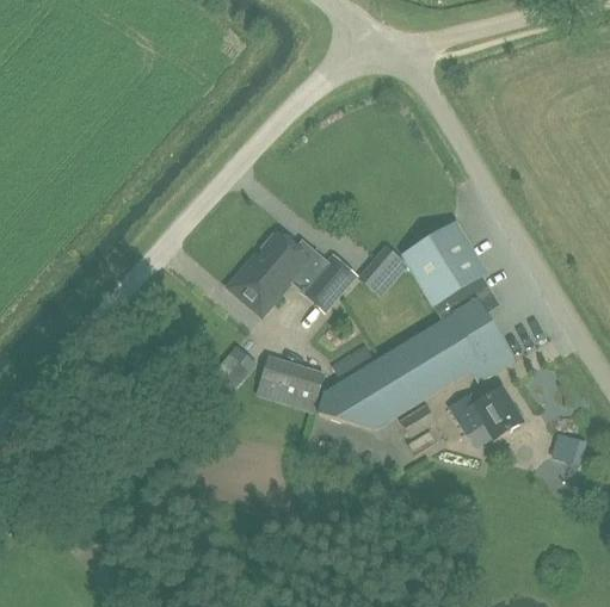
[(491,375),(513,361),(476,301),(491,291),(482,276),(487,273),(456,223),(402,255),(442,320),(325,391),(320,410),(377,428),(484,363),(491,375)]
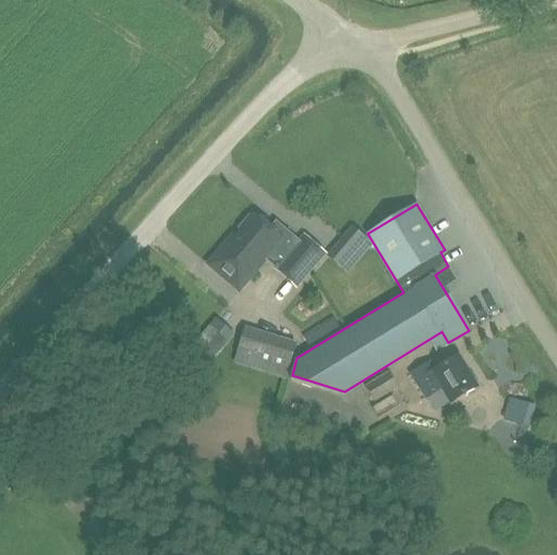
[(304,231),(299,238),(277,220),(270,227),(256,214),(253,217),(250,214),(240,227),(242,229),(239,233),(233,229),(204,264),(234,289),(264,255),(276,265),(275,266),(298,286),(328,251),(304,231)]
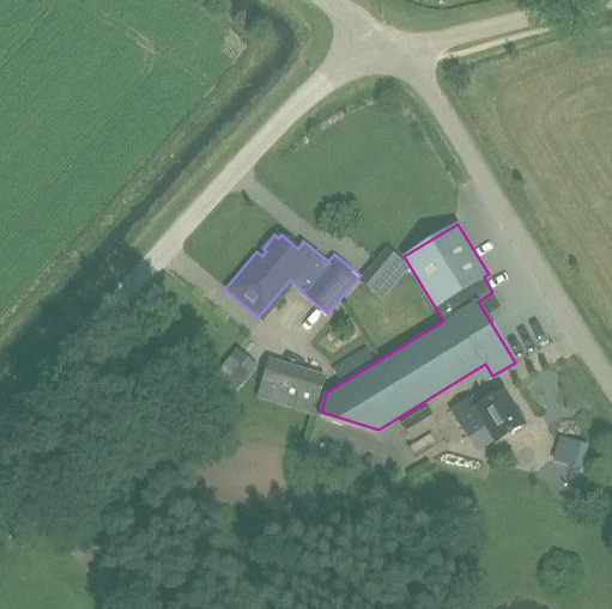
[(250,371),(230,353),(211,375),(231,393),(250,371)]
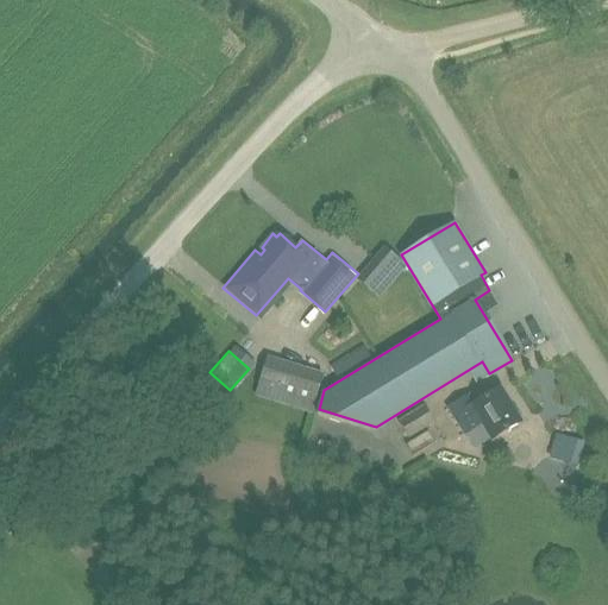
[(313,408),(324,372),(267,357),(257,392),(313,408)]
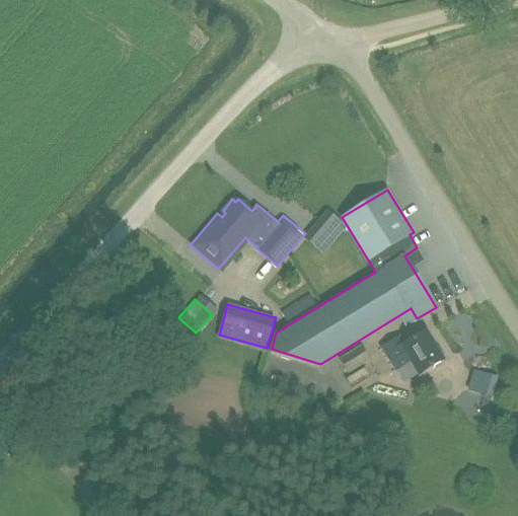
[(444,358),(427,328),(404,343),(399,335),(383,345),(396,367),(412,358),(421,371),(444,358)]
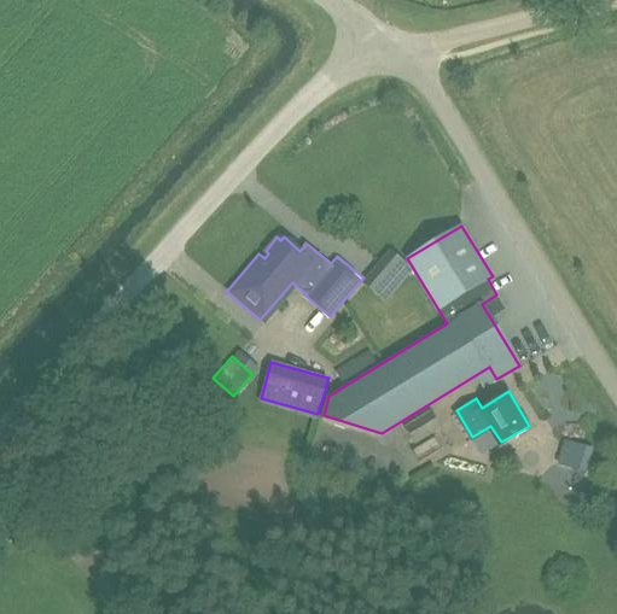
[(405,425),(414,442),(442,426),(431,409),(405,425)]
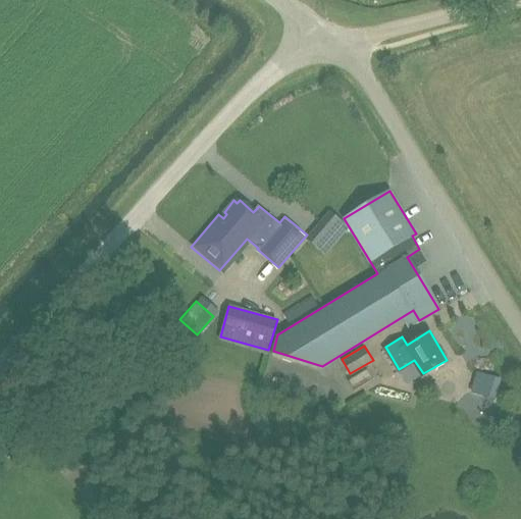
[(354,388),(374,376),(368,367),(349,378),(354,388)]
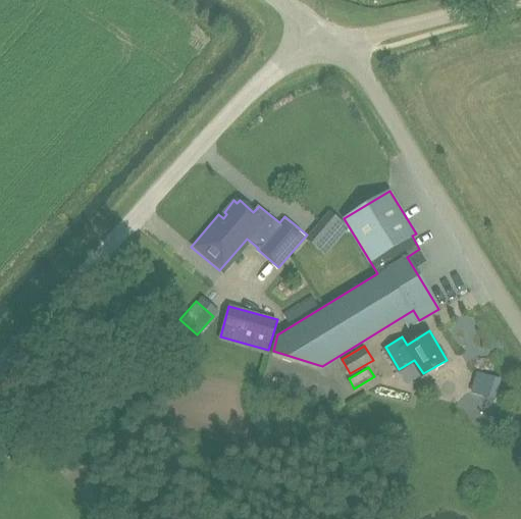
[(496,397),(501,375),(488,372),(483,394),(496,397)]
